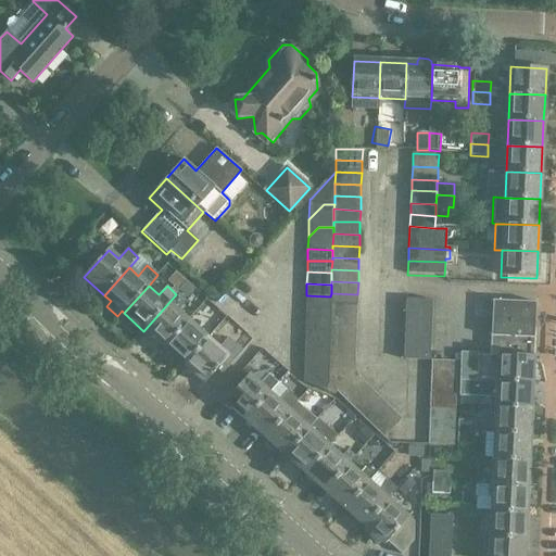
[(357,305),(357,294),(331,293),(330,297),(330,304),(357,305)]
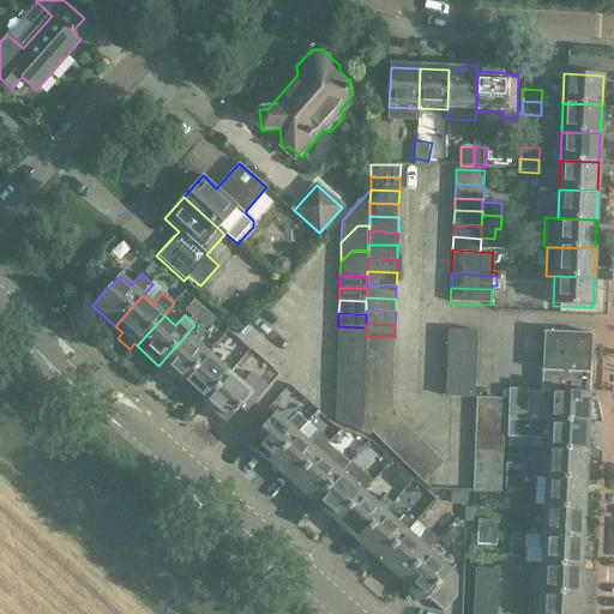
[(365,336),(365,327),(338,326),(338,339),(365,341),(365,336)]
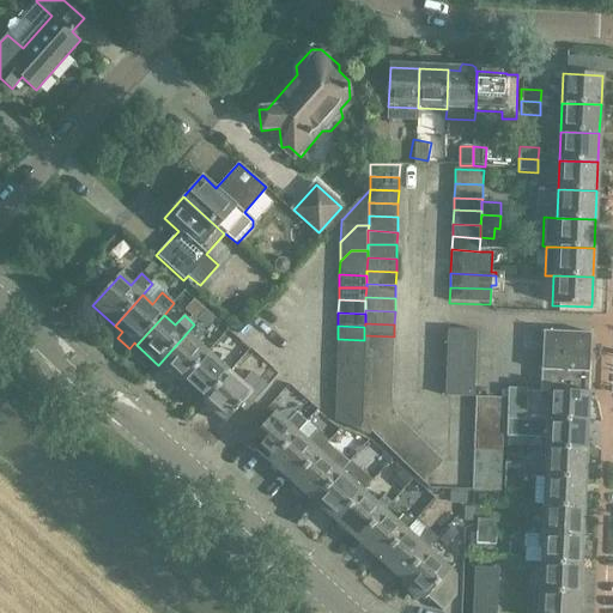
[(475,332),(448,331),(445,396),(450,398),(473,398),(475,332)]
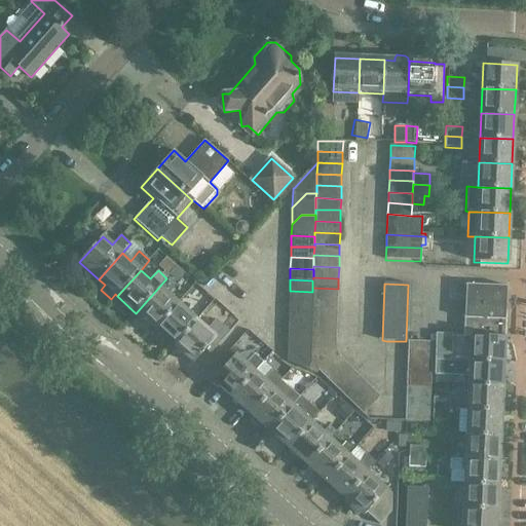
[(506,288),(506,287),(466,285),(464,335),(471,335),(504,337),(506,288)]
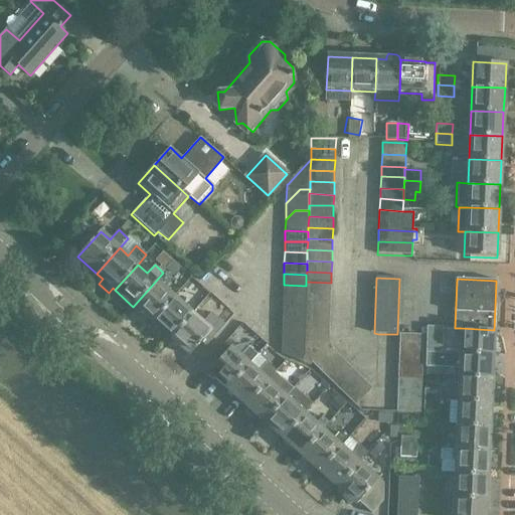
[(156,281),(133,307),(151,323),(174,297),(156,281)]
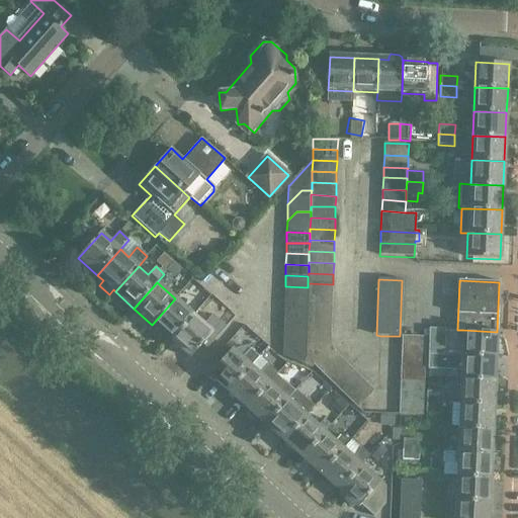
[(332,296),(333,284),(308,283),(308,287),(308,295),(332,296)]
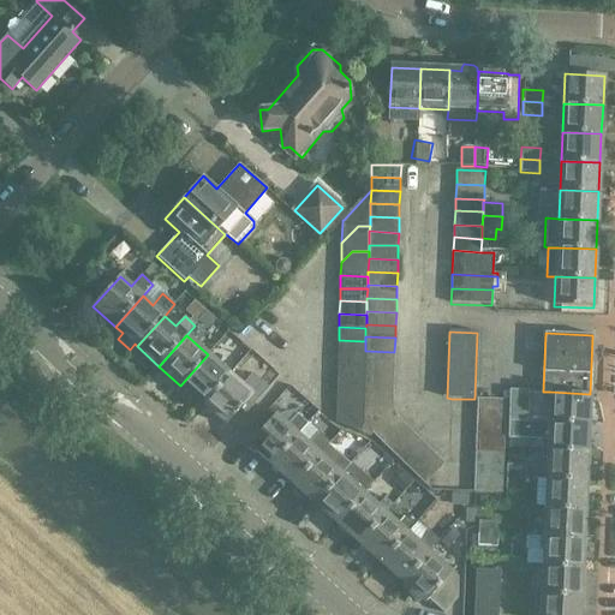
[(365,351),(365,341),(339,340),(338,353),(365,354),(365,351)]
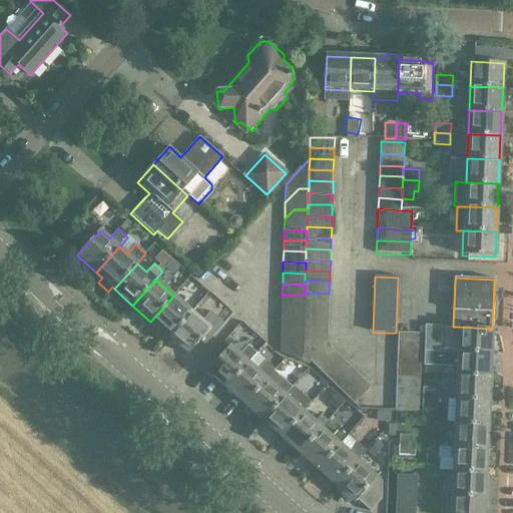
[(329,305),(329,294),(305,293),(305,296),(304,304),(329,305)]
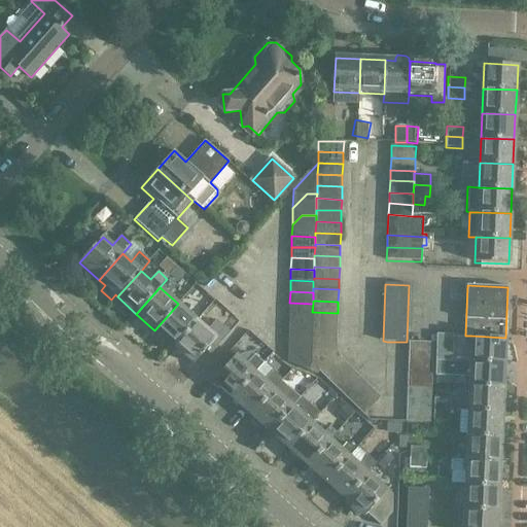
[(312,312),(313,304),(289,303),(289,314),(312,315),(312,312)]
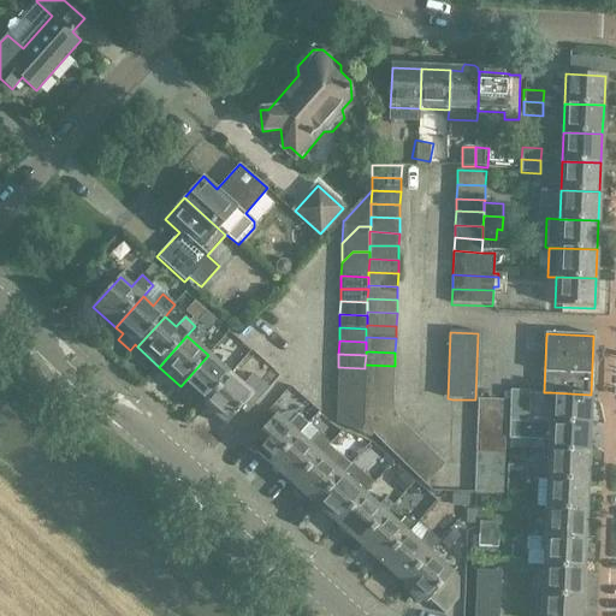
[(208,355),(181,386),(202,406),(231,374),(208,355)]
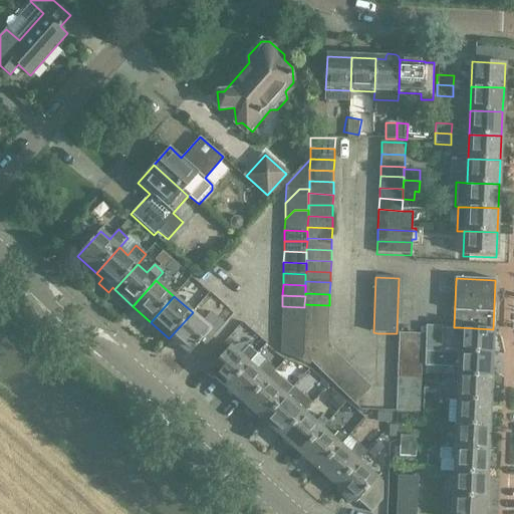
[(329,316),(329,305),(304,304),(304,307),(304,315),(329,316)]
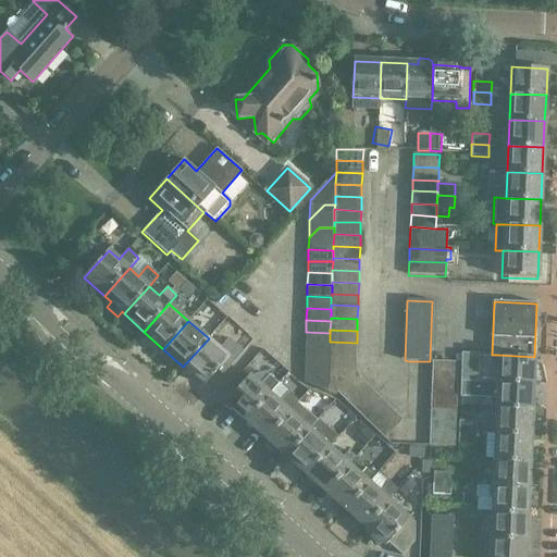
[(330,342),(330,333),(306,332),(305,344),(330,345),(330,342)]
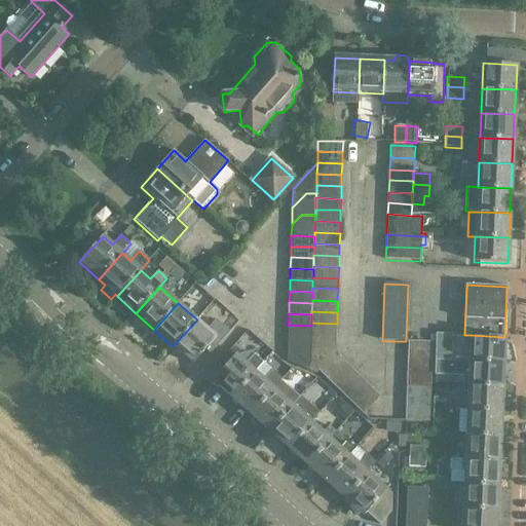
[(197,320),(173,346),(192,364),(204,350),(210,354),(230,333),(216,320),(208,329),(197,320)]
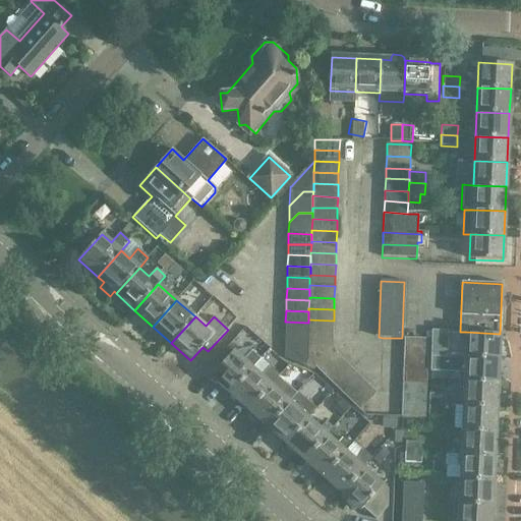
[(333,332),(334,321),(308,320),(308,323),(307,331),(333,332)]
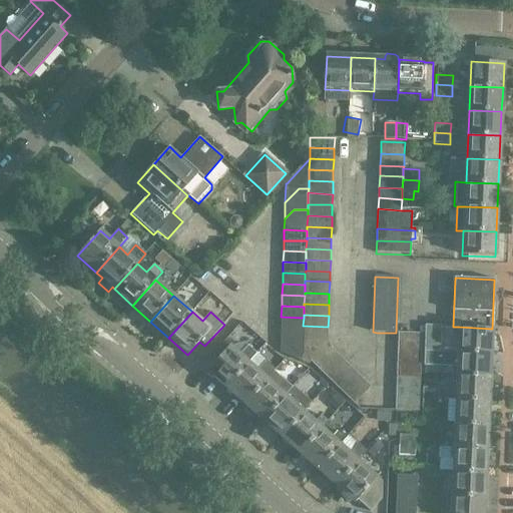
[(303,326),(304,318),(281,317),(281,328),(303,339),(303,326)]
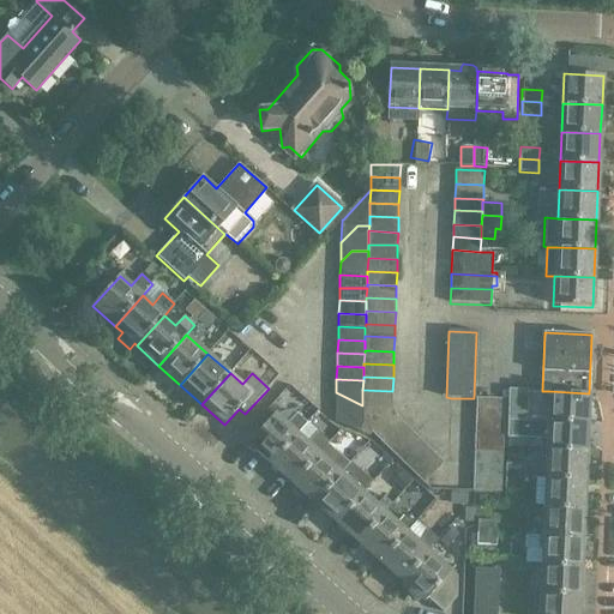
[(527,420),(527,390),(509,389),(507,420),(527,420)]
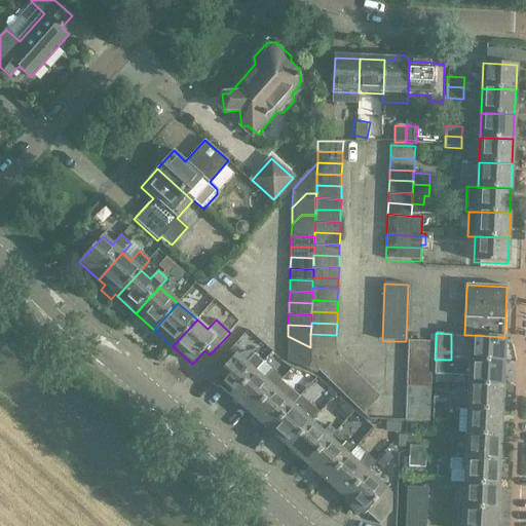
[(336,346),(336,335),(310,334),(310,347),(309,355),(336,346)]
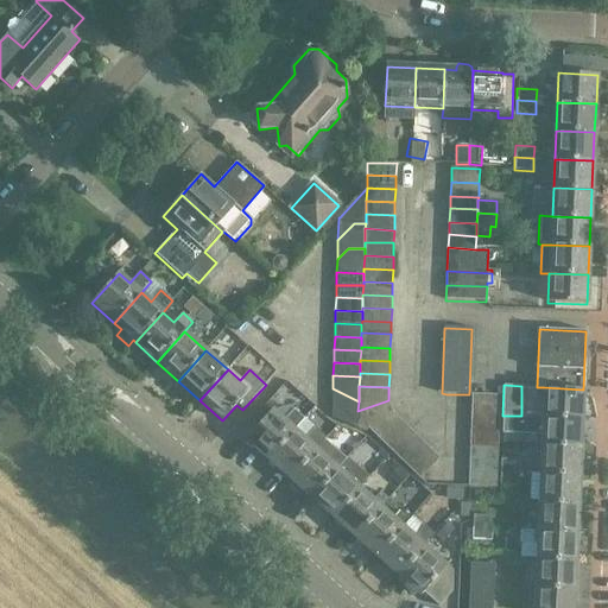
[(543,416),(582,418),(583,390),(544,387),(543,416)]
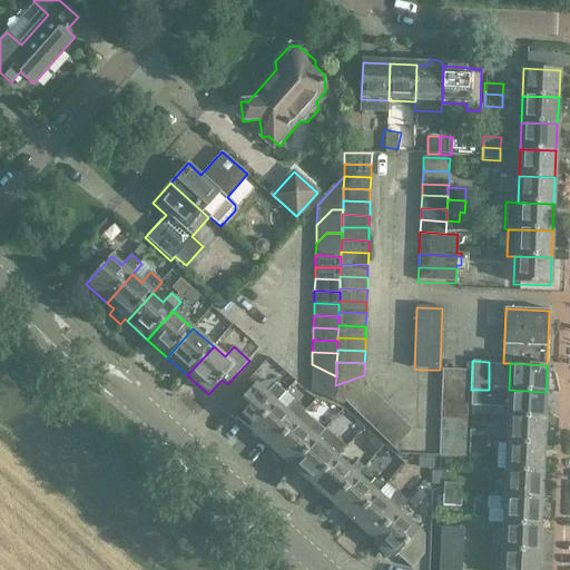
[(335,385),(336,376),(312,364),(312,377),(335,390),(335,385)]
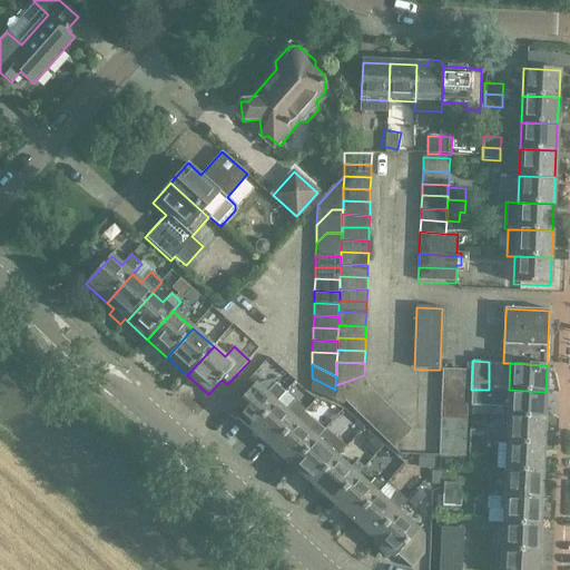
[(440,370),(419,370),(418,382),(442,382),(442,370),(440,370)]
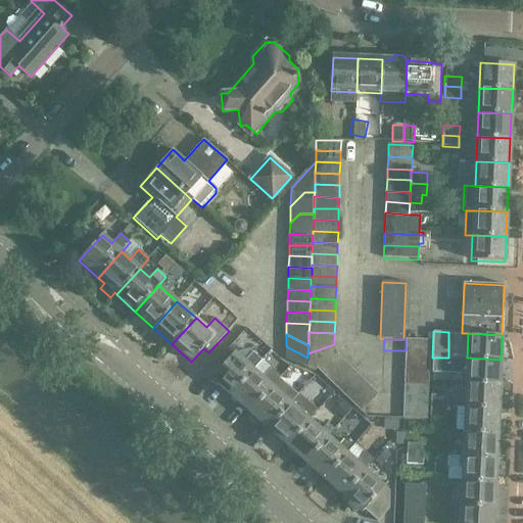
[(406,339),(406,350),(429,351),(430,340),(406,339)]
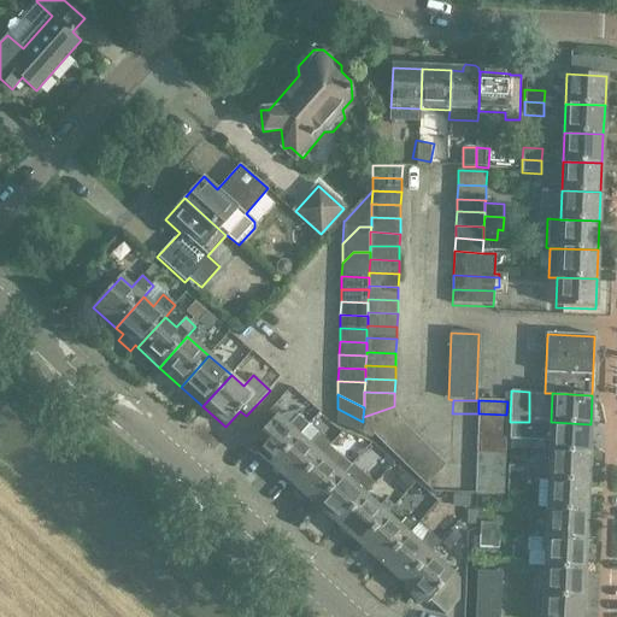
[(368,429),(398,417),(394,407),(394,406),(363,417),(363,422),(363,425),(368,429)]
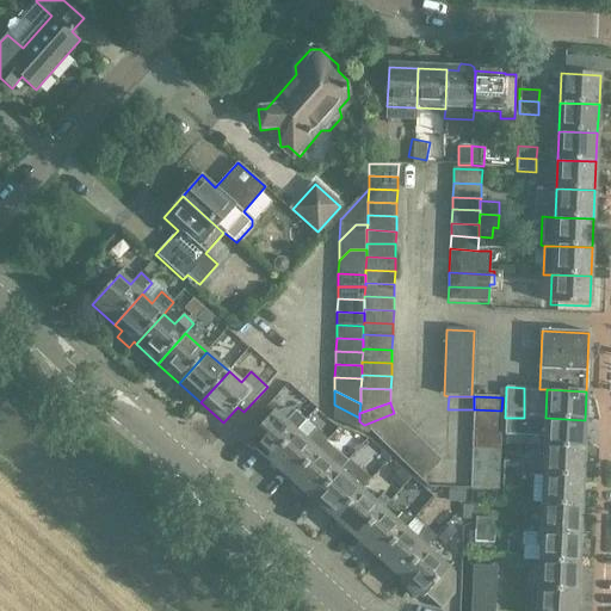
[(359,418),(334,405),(333,420),(368,434),(369,431),(370,431),(364,425),(359,421),(359,418)]
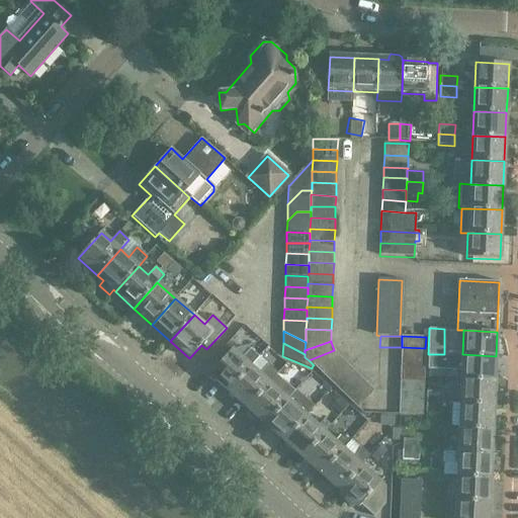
[(242,358),(227,345),(216,357),(221,361),(208,375),(228,393),(251,366),(259,357),(250,349),(242,358)]
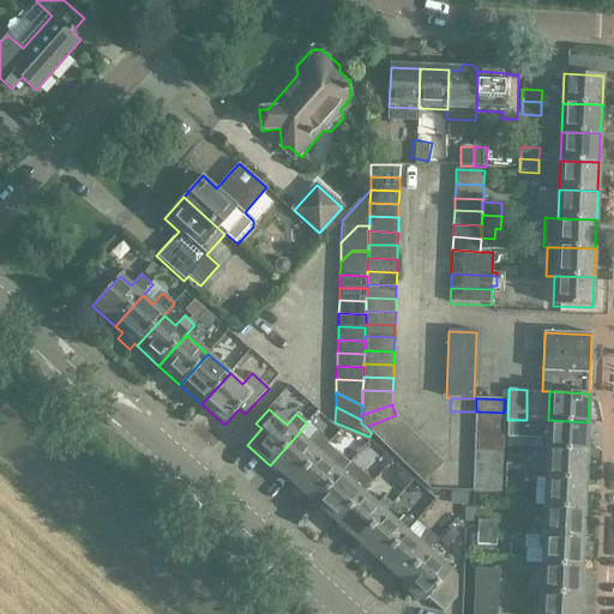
[(504,426),(504,413),(476,411),(475,425),(504,426)]
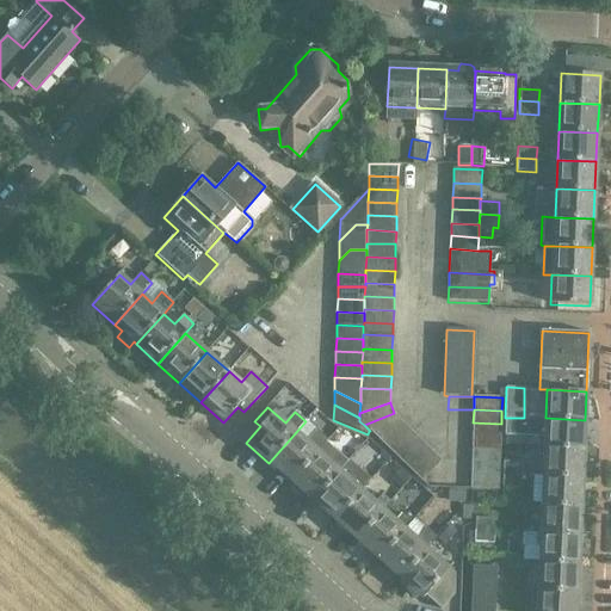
[(383,444),(403,424),(395,415),(394,413),(364,425),(370,431),(383,444)]
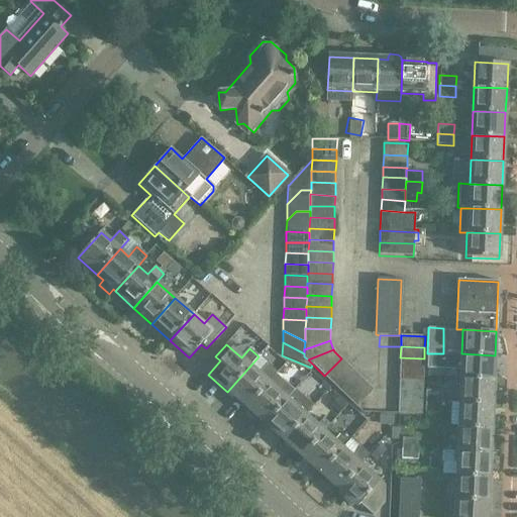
[(442,364),(443,353),(427,353),(426,364),(442,364)]
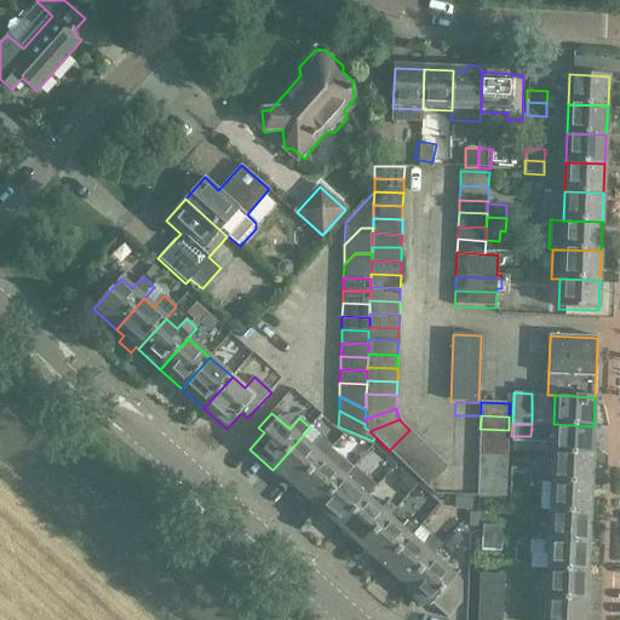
[(552,454),(592,455),(593,426),(554,424),(552,454)]
